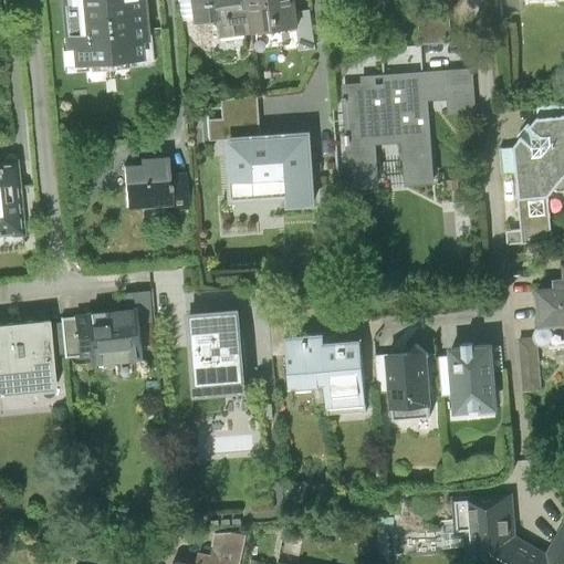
[(61,0),(65,42),(72,42),(74,60),(141,53),(139,38),(144,37),(141,0),(61,0)]
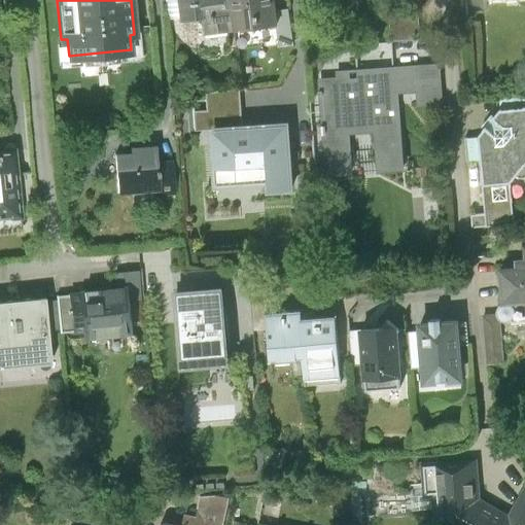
[(165,19),(177,16),(174,0),(163,0),(163,2),(165,19)]
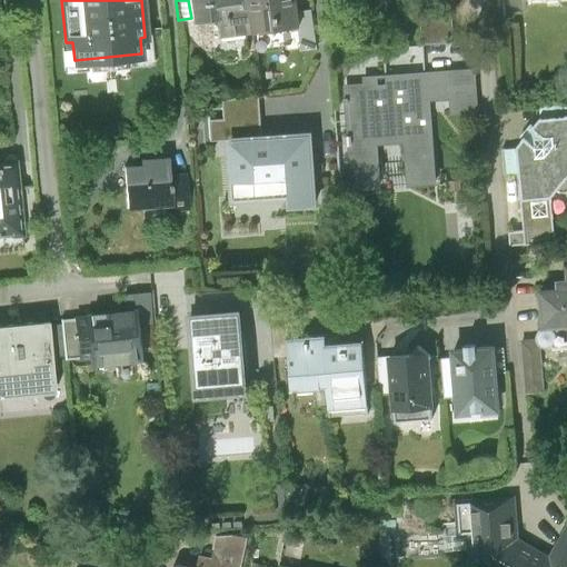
[(232,25),(251,22),(248,0),(188,0),(191,18),(230,13),(232,25)]
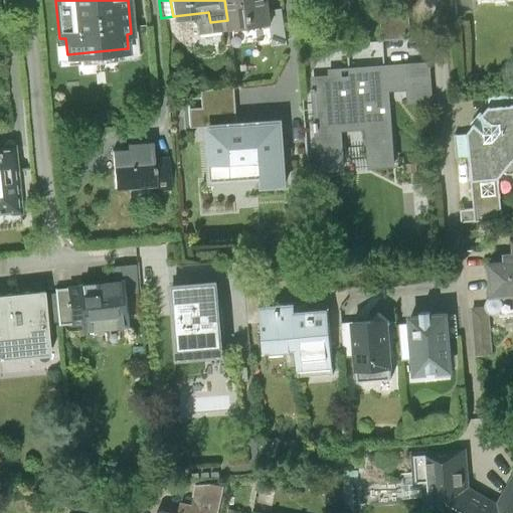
[(224,0),(227,20),(227,27),(270,22),(268,8),(267,0),(224,0)]
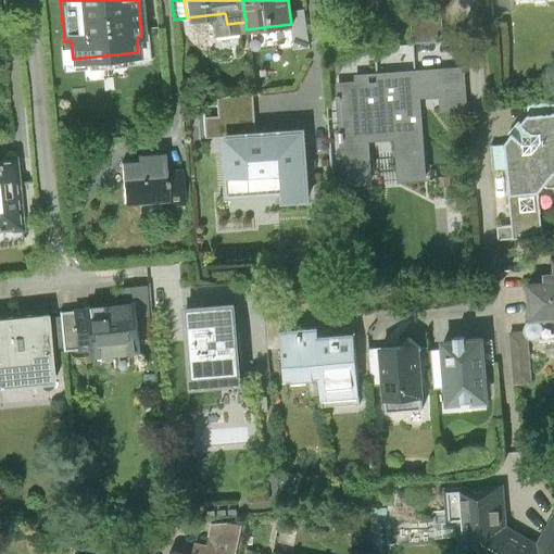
[(440,34),(439,1),(410,3),(412,42),(435,41),(433,34),(440,34)]
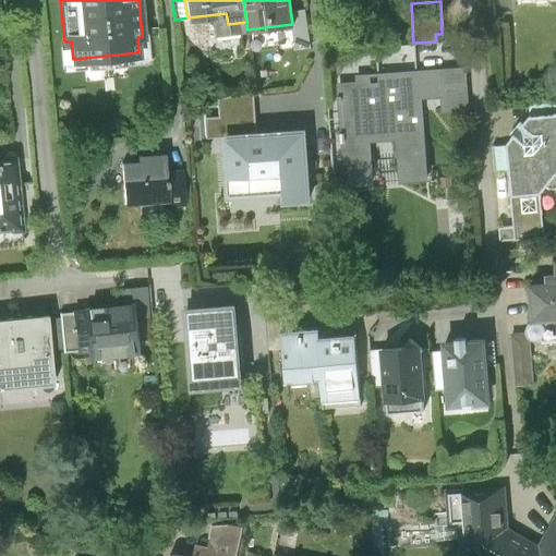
[(305,7),(290,9),(292,24),(294,47),(310,45),(305,7)]
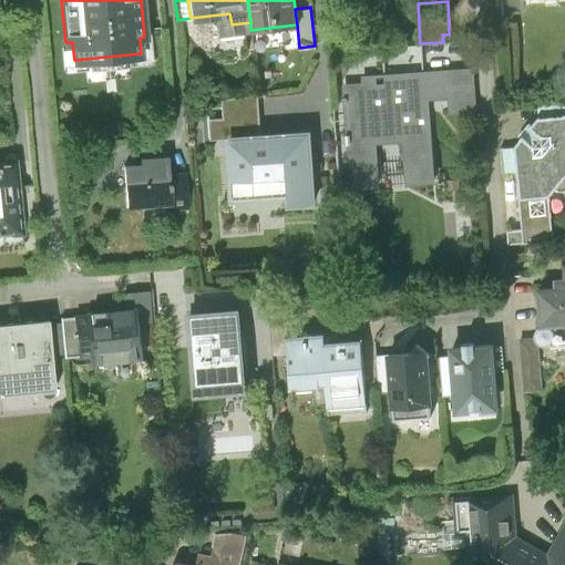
[(361,83),(341,85),(348,189),(379,187),(376,132),(403,131),(408,184),(433,182),(428,98),(445,96),(447,112),(473,110),(471,68),(360,75),(361,83)]
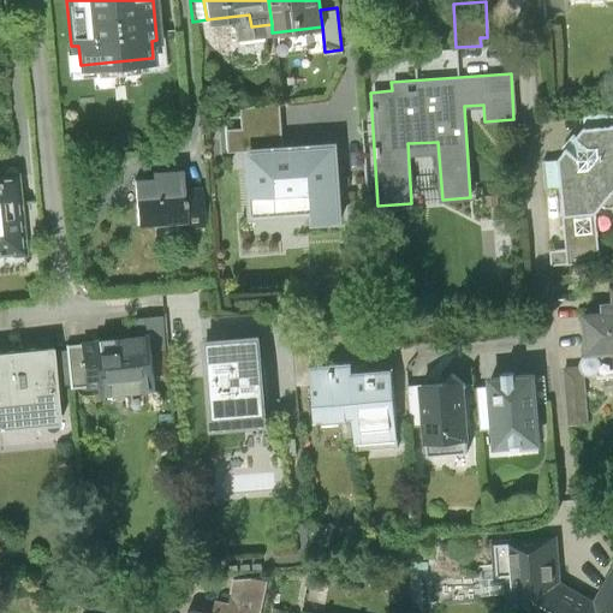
[(224,152),(248,150),(283,148),(280,107),(242,109),(244,131),(222,132),(224,152)]
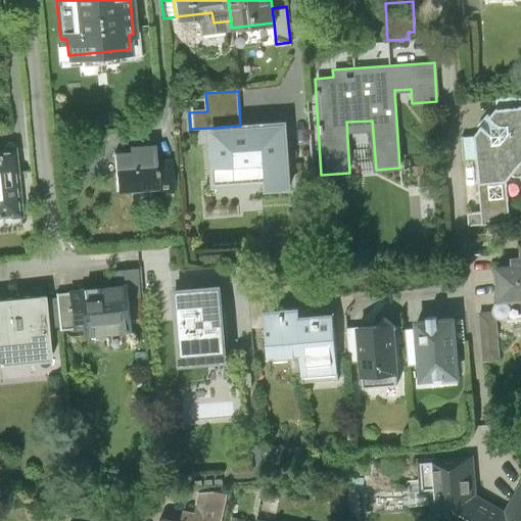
[(520,106),(496,109),(477,136),(463,138),(464,159),(478,158),(483,212),(469,215),(470,226),(489,224),(489,221),(510,219),(507,181),(520,162),(520,106)]
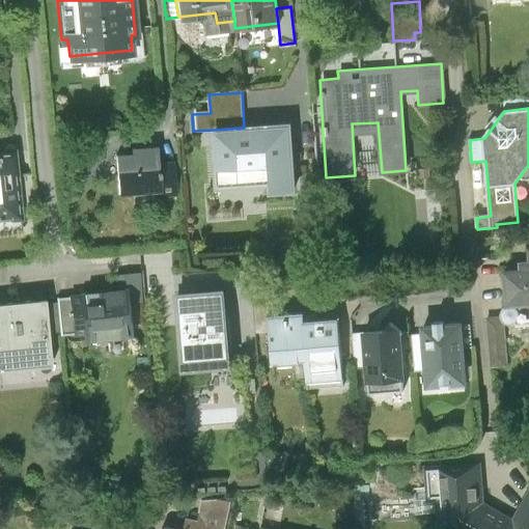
[(289,124),(244,128),(214,130),(216,167),(268,164),(269,184),(293,182),(289,124)]
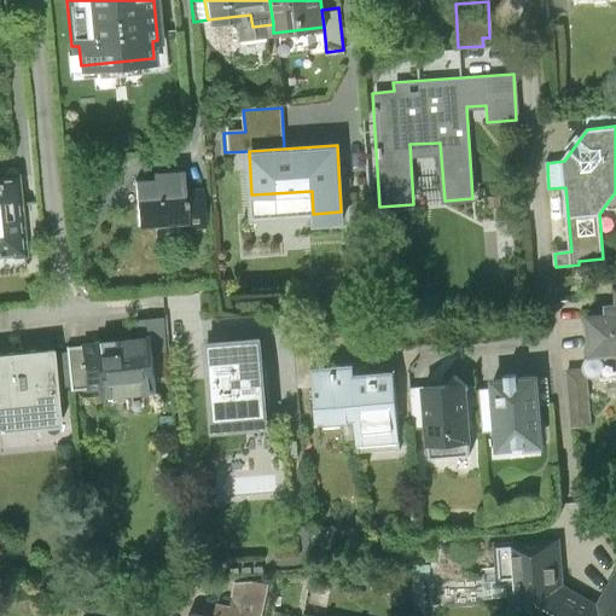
[(154,182),(135,184),(138,227),(203,224),(201,191),(181,192),(180,173),(154,174),(154,182)]
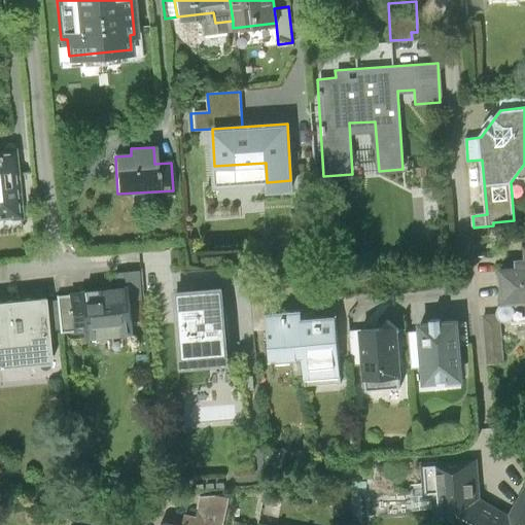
[(11,151),(0,151),(0,216),(18,215),(11,151)]
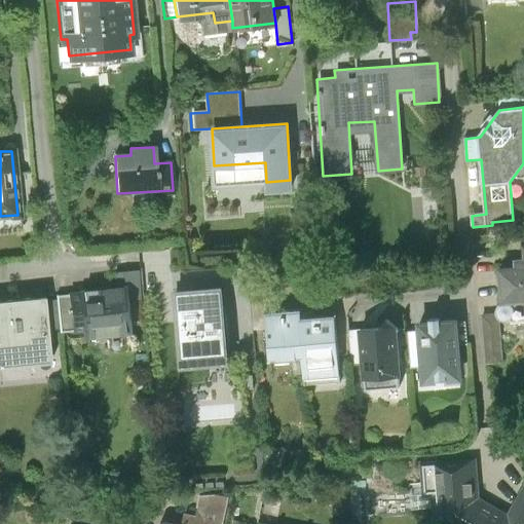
[(499,269),(502,305),(501,305),(498,307),(497,310),(496,313),(498,319),(500,321),(502,322),(503,323),(503,326),(523,323),(523,247),(522,248),(523,268),(499,269)]
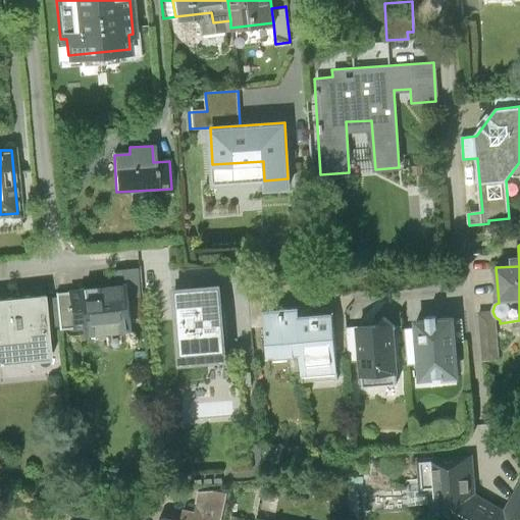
[(112,269),(114,284),(125,283),(126,295),(140,294),(137,267),(112,269)]
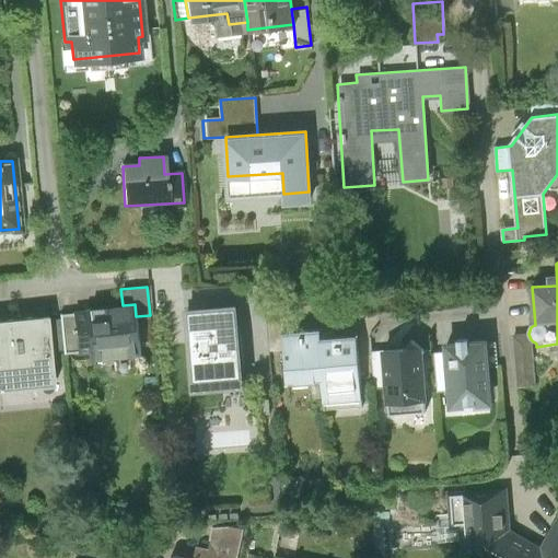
[(82,310),(72,311),(76,350),(86,349),(88,357),(140,351),(136,316),(135,304),(123,305),(82,310)]
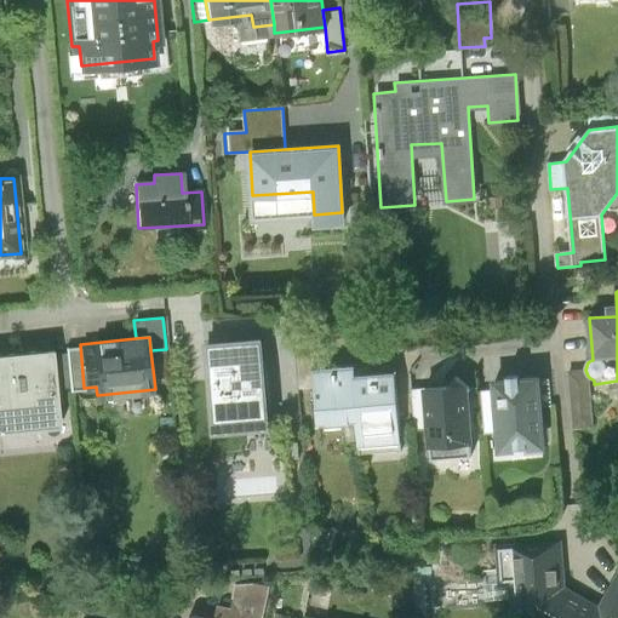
[(261,337),(202,342),(210,434),(269,429),(261,337)]
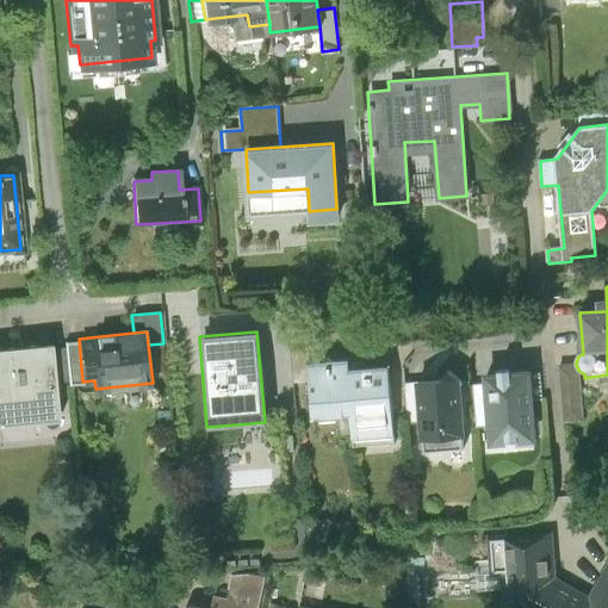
[(79,339),(63,340),(67,383),(82,382),(79,339)]
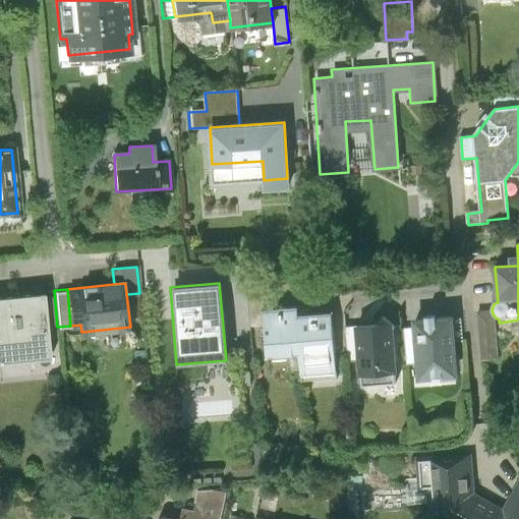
[(57,327),(54,290),(46,291),(50,328),(57,327)]
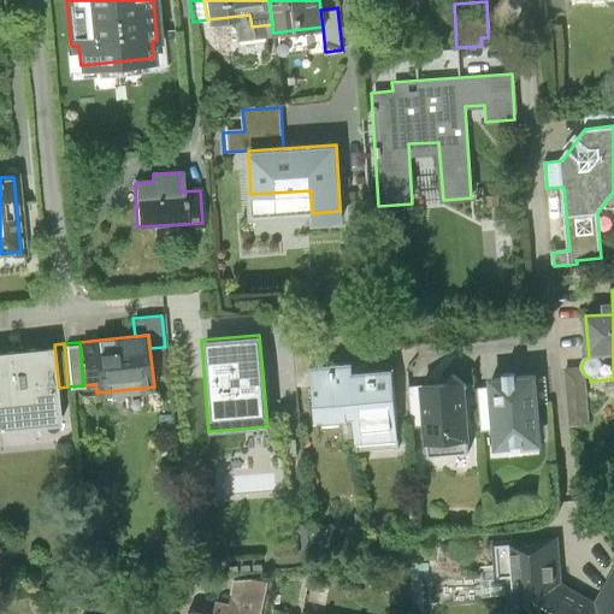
[(54,344),(0,348),(0,432),(63,427),(59,388),(54,344)]
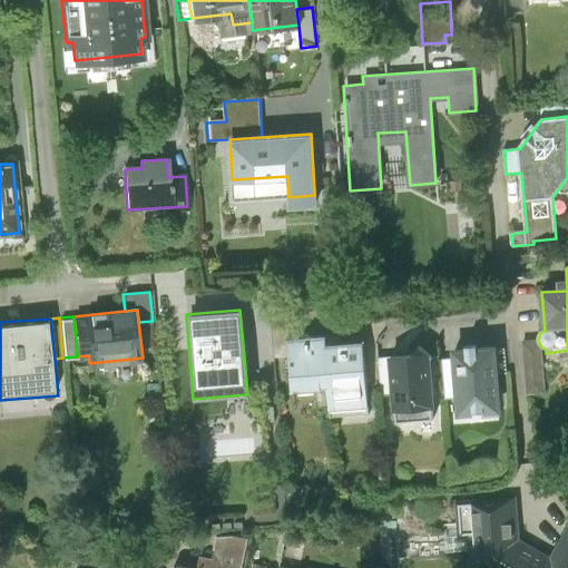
[(287,329),(270,330),(272,356),(290,355),(289,339),(287,329)]
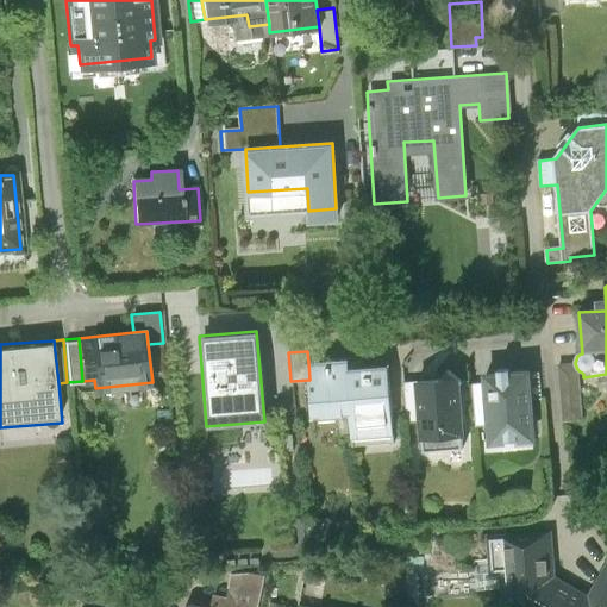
[(351,411),(348,369),(348,358),(308,362),(310,380),(312,414),(351,411)]
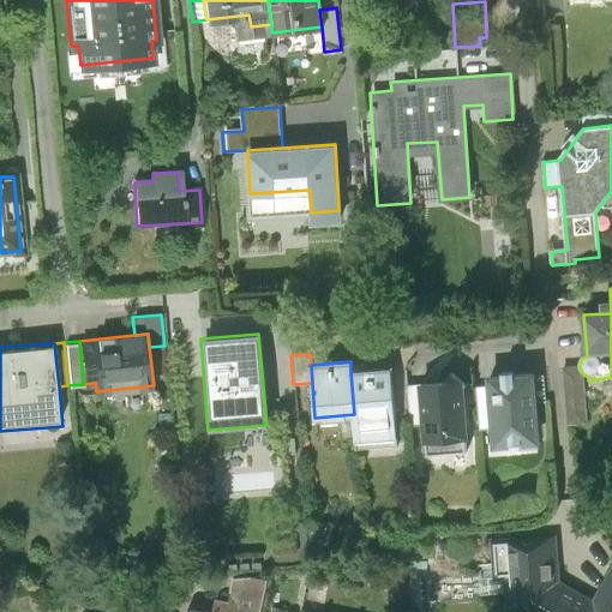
[(563,369),(567,418),(585,417),(582,372),(580,366),(563,369)]
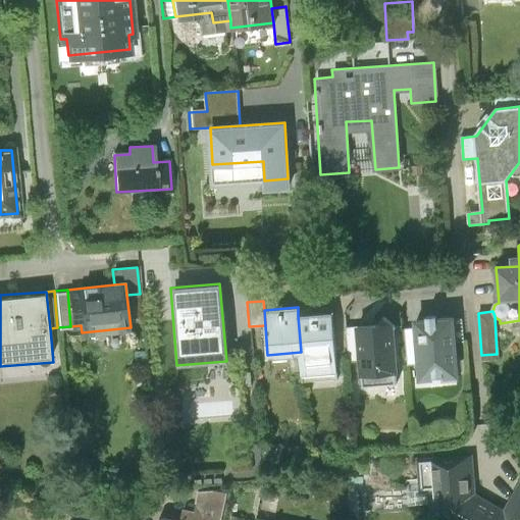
[(331,313),(298,316),(301,352),(303,374),(336,371),(331,313)]
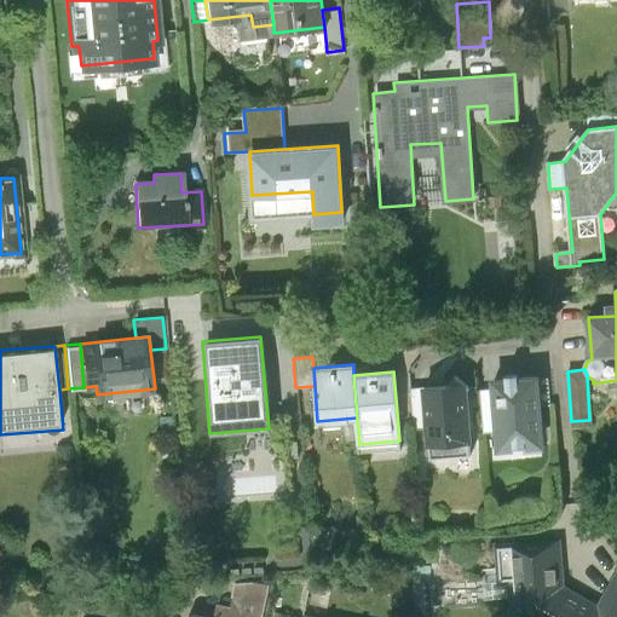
[(422,385),(428,455),(470,453),(463,388),(467,386),(453,374),(445,384),(422,385)]
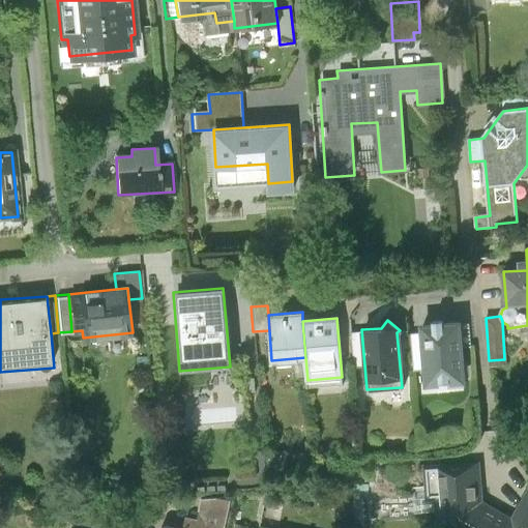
[(457,321),(419,324),(426,382),(447,380),(447,375),(462,373),(457,321)]
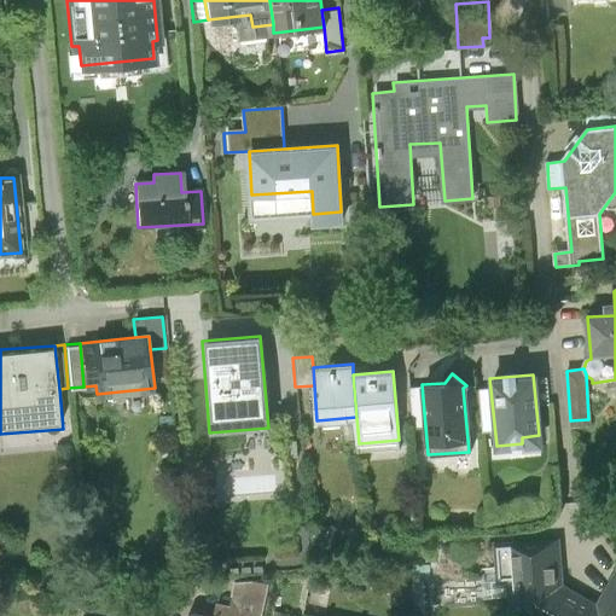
[(510,583),(511,615),(615,615),(615,569),(593,608),(561,590),(558,544),(495,548),(498,585),(510,583)]
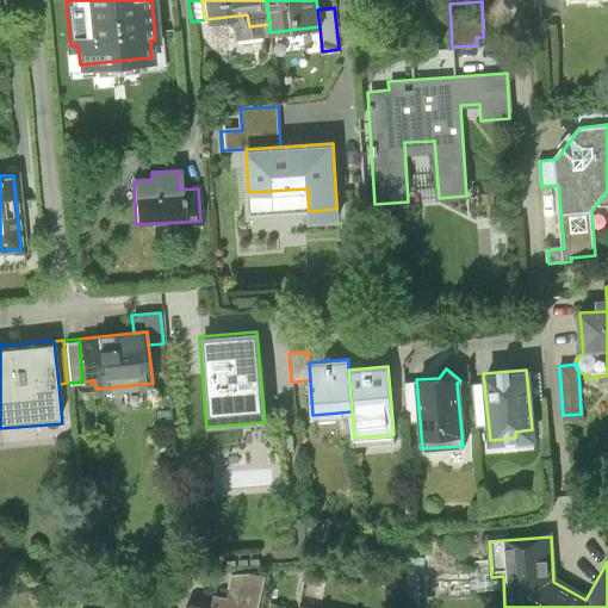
[(227,597),(215,595),(211,607),(196,607),(194,607),(192,606),(188,606),(186,607),(184,607),(255,607),(261,578),(231,572),(227,597)]
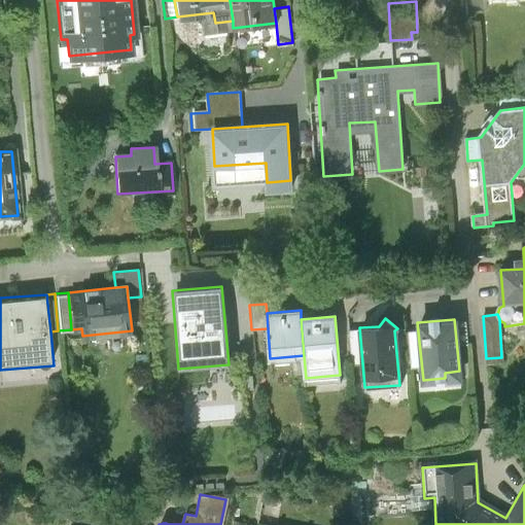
[(277,524),(282,503),(244,497),(240,517),(261,521),(259,524),(277,524)]
